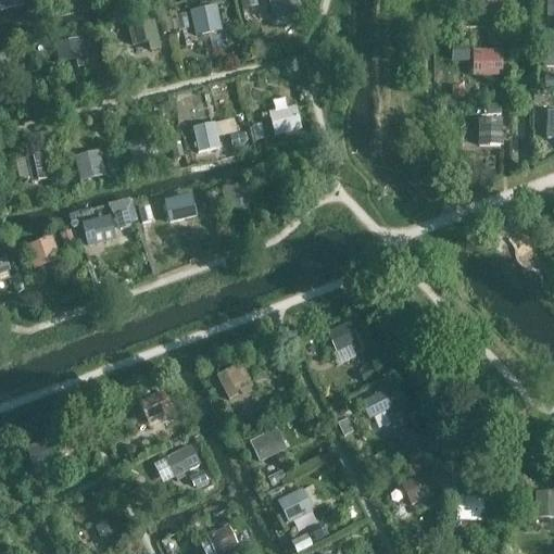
[(0,9),(24,3),(23,0),(0,0),(0,9)]
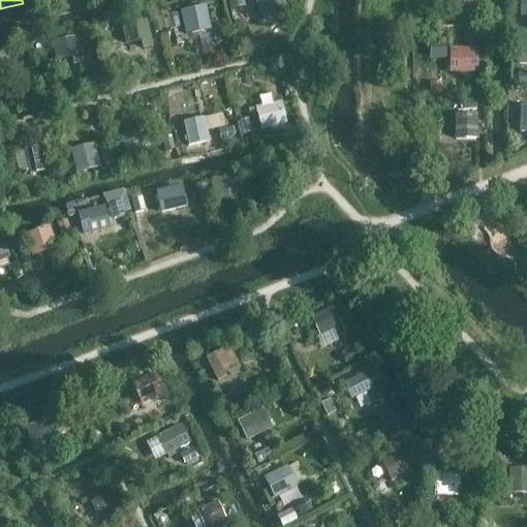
[(242,0),(244,11),(275,7),(273,0),(242,0)]
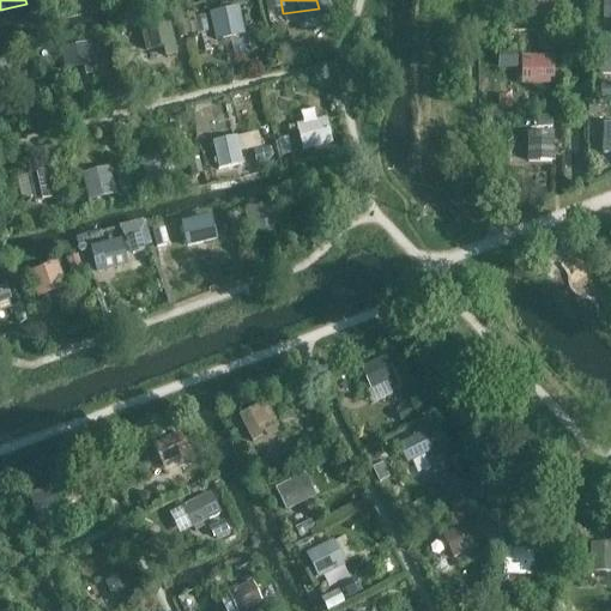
[(593,0),(596,11),(610,10),(610,0),(593,0)]
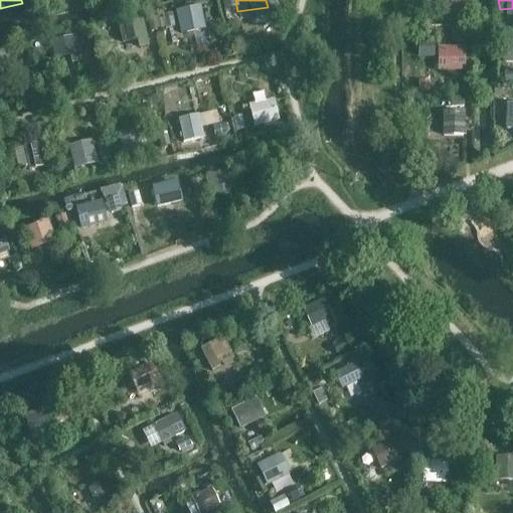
[(181,33),(206,27),(200,2),(175,8),(181,33)]
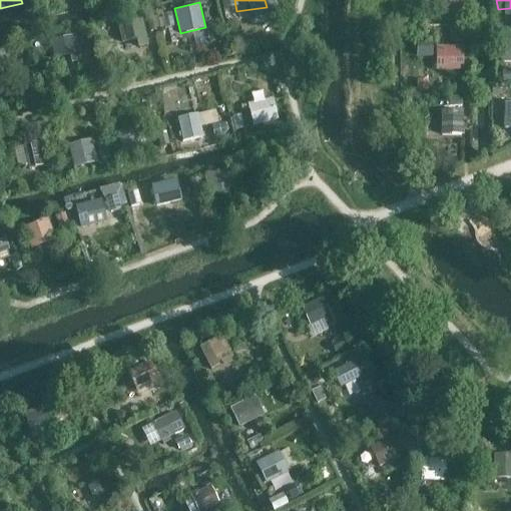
[(98,26),(102,45),(142,36),(137,17),(98,26)]
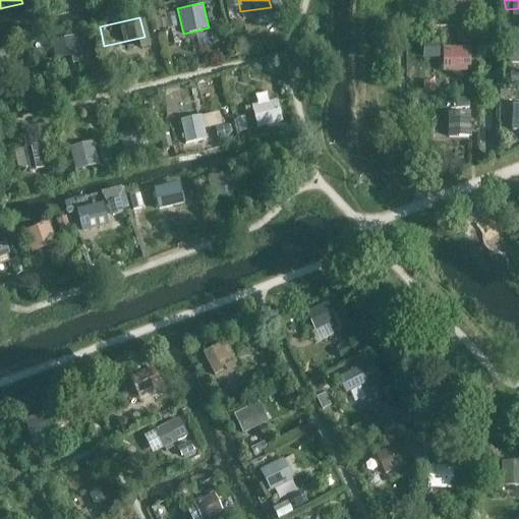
[(518,60),(518,38),(510,39),(511,61),(518,60)]
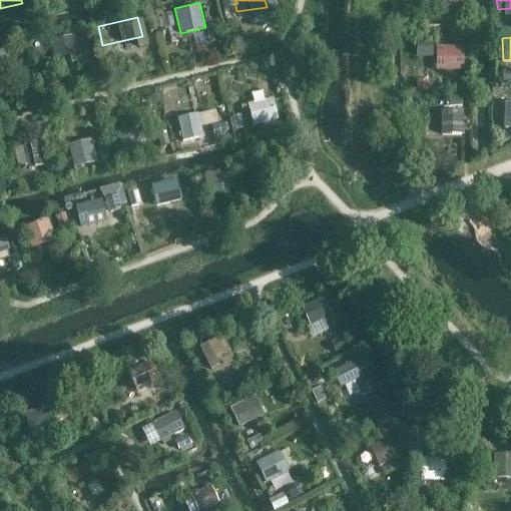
[(416,43),(416,54),(433,54),(433,42),(416,43)]
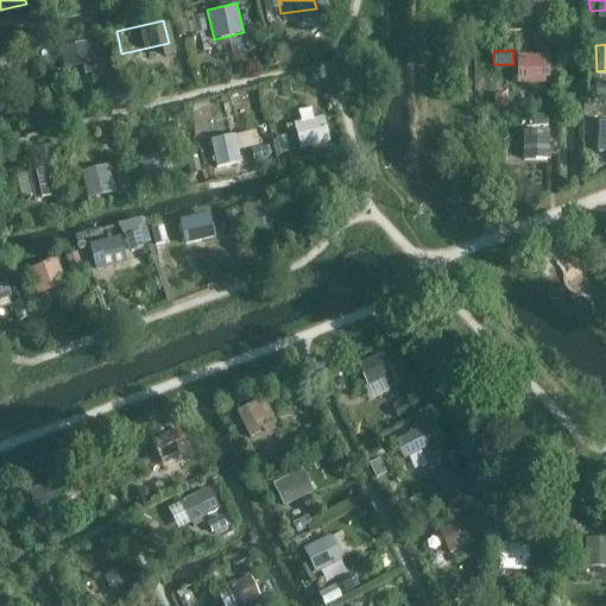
[(516,80),(550,81),(550,51),(516,51),(516,80)]
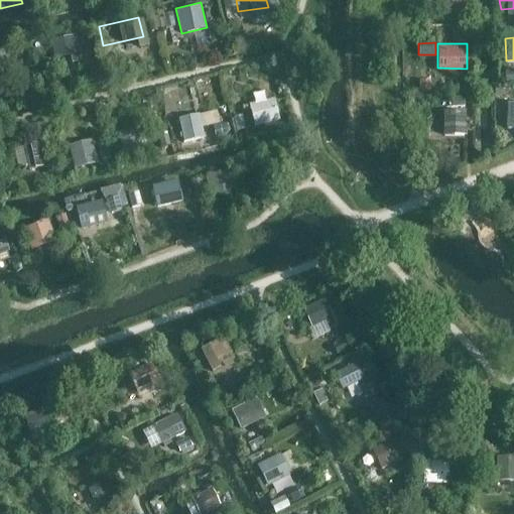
[(248,120),(283,113),(279,94),(244,101),(248,120)]
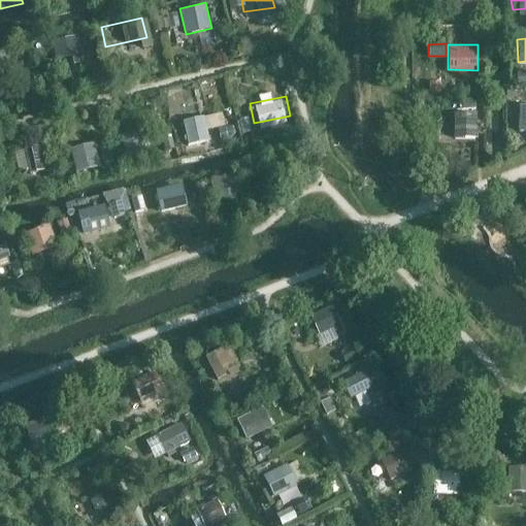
[(456,143),(496,143),(496,110),(455,110),(456,143)]
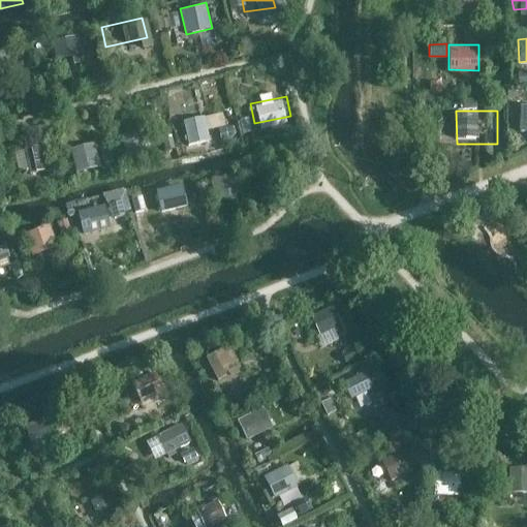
[(186,143),(208,141),(206,116),(184,117),(186,143)]
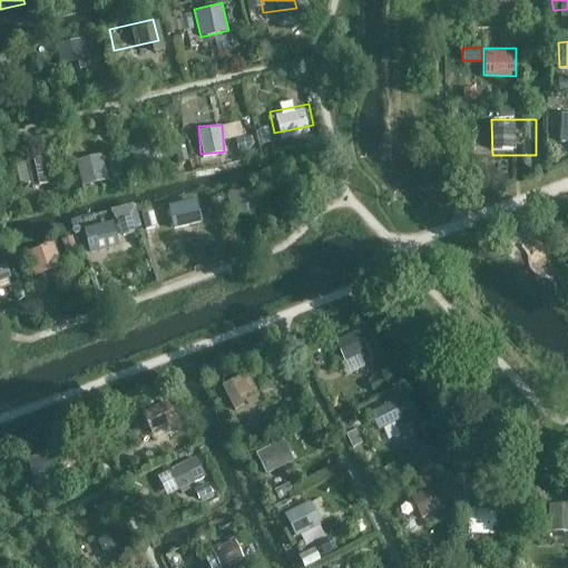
[(128,146),(138,166),(162,155),(152,135),(128,146)]
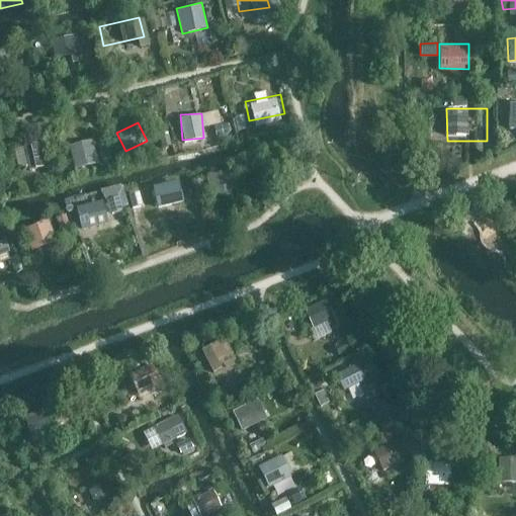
[(71,143),(76,167),(98,162),(92,138),(71,143)]
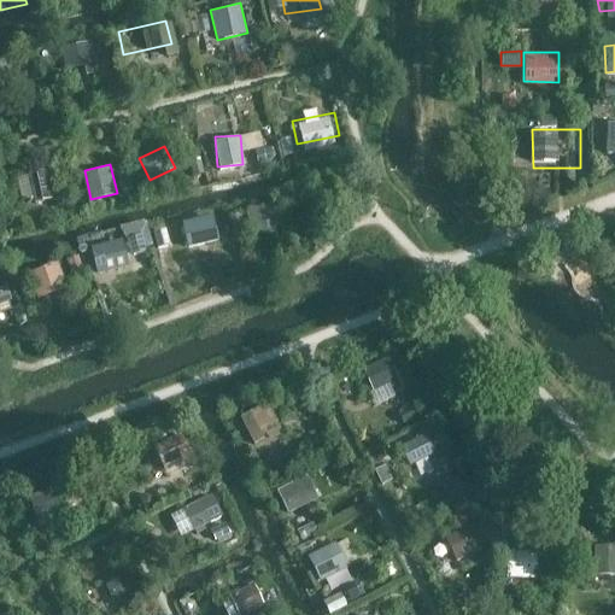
[(29,201),(52,197),(46,168),(23,173),(29,201)]
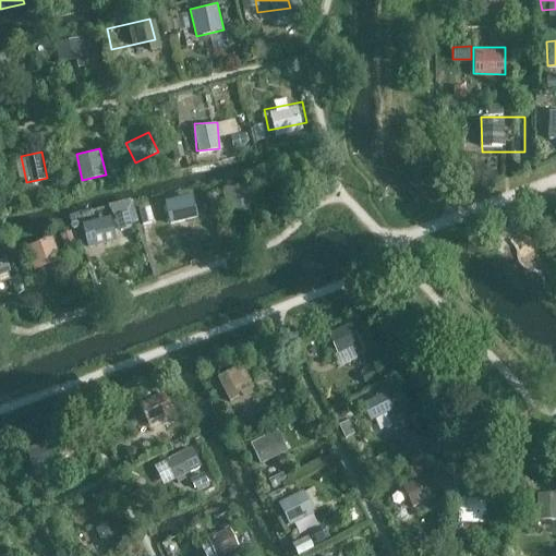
[(243,177),(218,190),(230,213),(255,201),(243,177)]
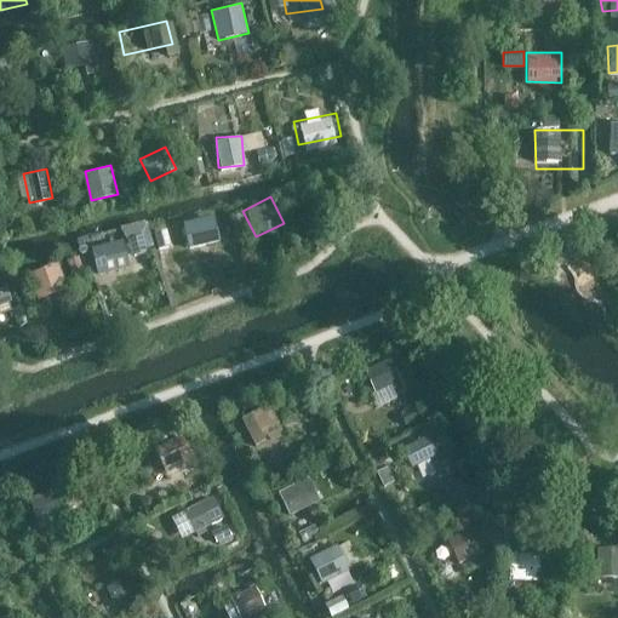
[(183,221),(188,247),(219,240),(215,215),(183,221)]
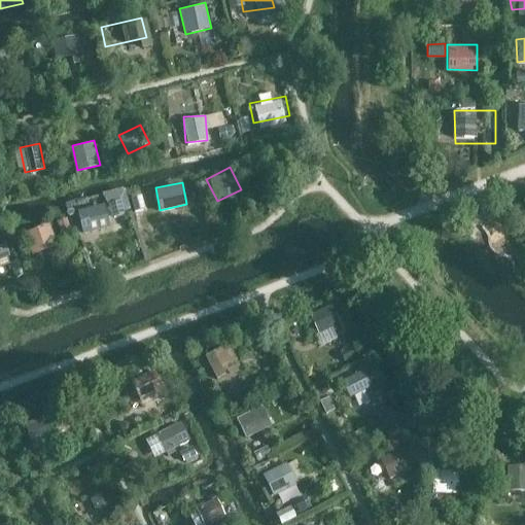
[(137,194),(127,196),(124,185),(104,191),(111,215),(141,207),(137,194)]
